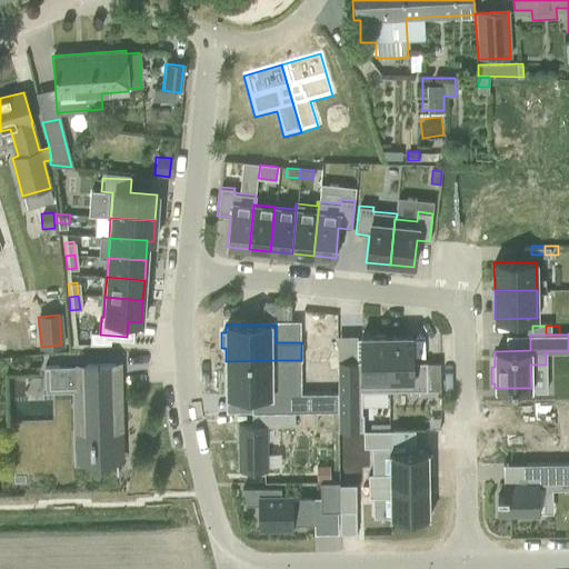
[(387,336),(387,391),(427,390),(427,362),(411,362),(411,335),(410,335),(410,336),(387,336)]
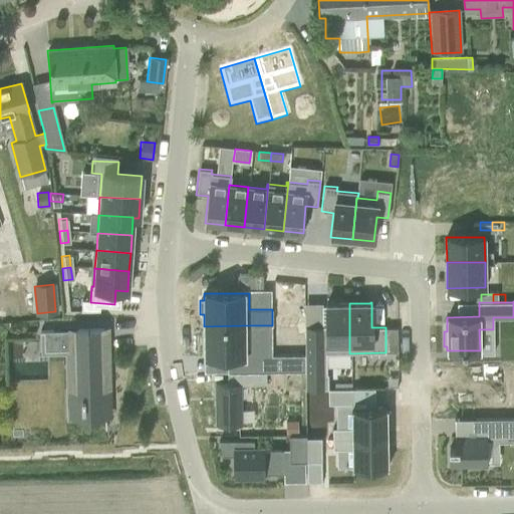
[(326,328),(304,328),(304,354),(305,371),(305,390),(327,389),(327,373),(326,373),(326,358),(326,353),(349,353),(349,303),(348,303),(327,303),(326,303),(326,305),(326,328)]
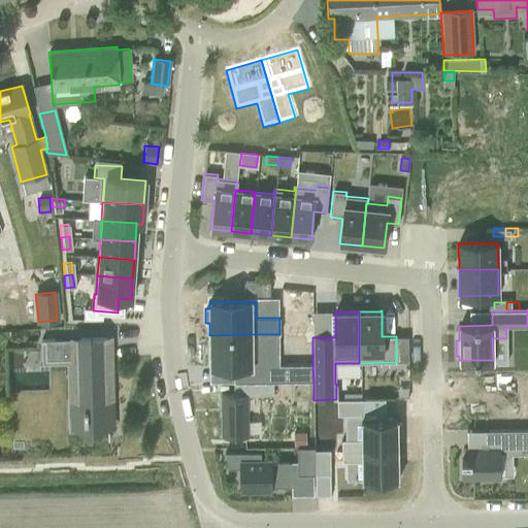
[(257,334),(209,335),(210,367),(233,367),(233,383),(272,382),(314,382),(312,364),(267,365),(267,359),(257,359),(257,334)]
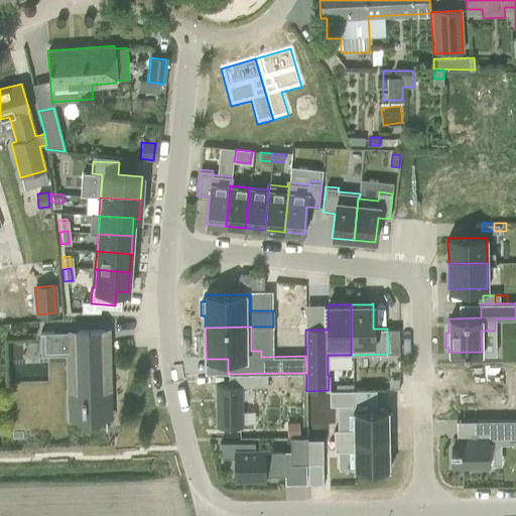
[(104,331),(43,333),(44,352),(72,352),(73,393),(83,392),(84,396),(82,396),(82,408),(83,408),(84,416),(106,416),(104,331)]
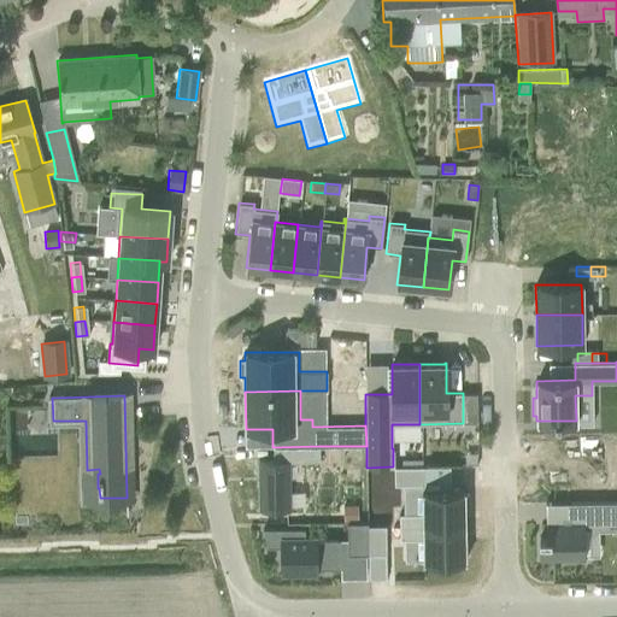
[(272,462),(258,462),(259,510),(289,510),(289,506),(304,506),(304,492),(289,492),(289,462),(318,460),(318,446),(272,447),(272,462)]
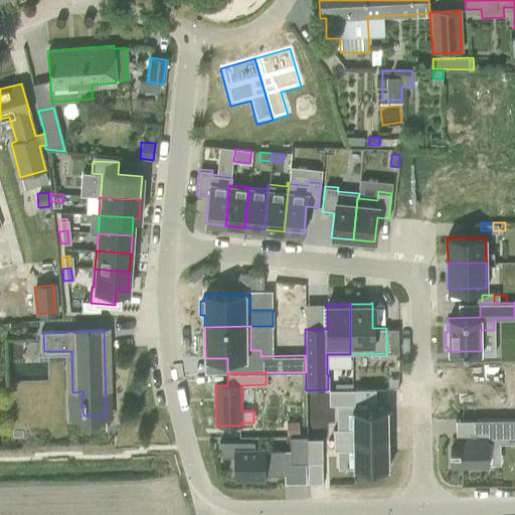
[(304,377),(290,377),(290,390),(304,390),(304,377)]
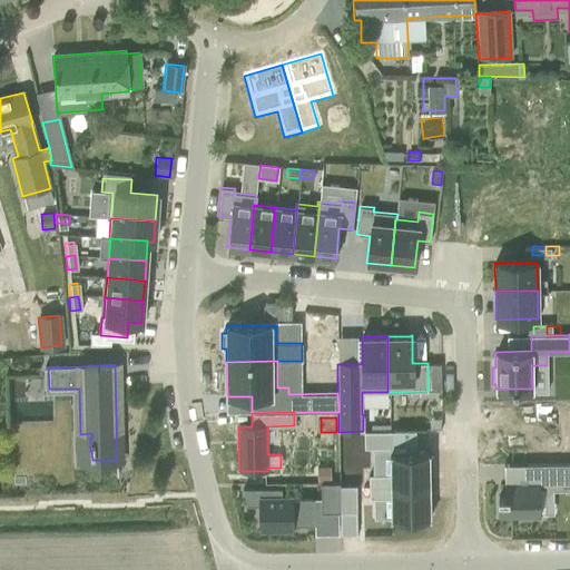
[(391,431),(364,431),(364,448),(392,448),(392,445),(391,445),(390,433),(391,433),(391,431)]
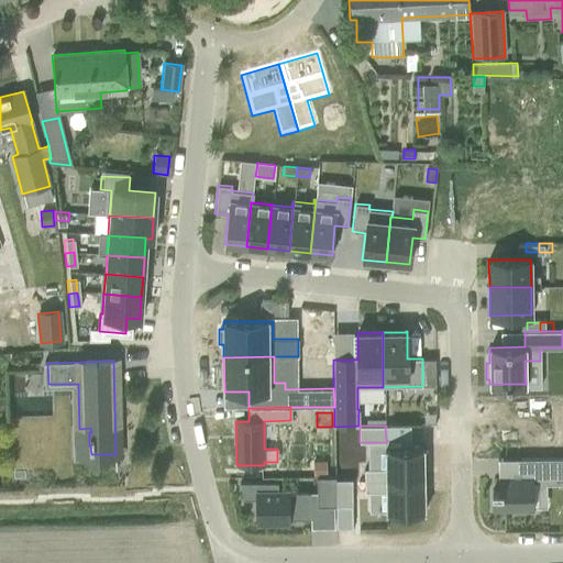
[(386,468),(364,468),(364,479),(423,479),(423,465),(427,465),(427,451),(422,451),(422,448),(423,448),(423,446),(385,446),(385,449),(386,449),(386,468)]
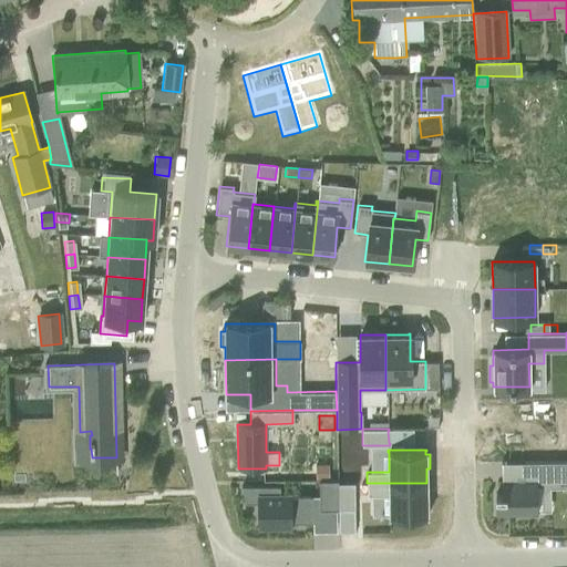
[(502,495),(493,495),(493,515),(535,515),(534,484),(566,484),(566,488),(566,487),(566,462),(522,463),(522,482),(498,482),(498,488),(502,488),(502,495)]
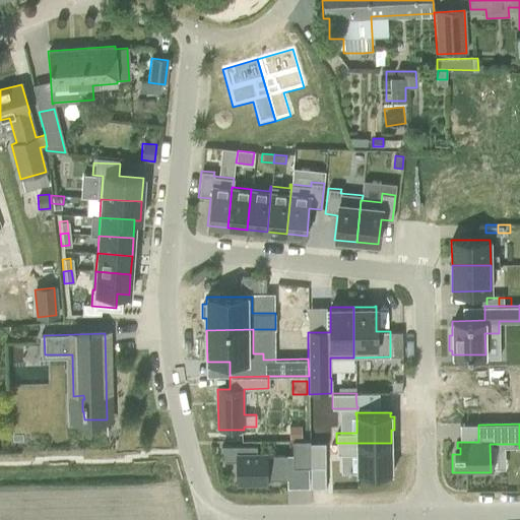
[(288,427),(288,440),(301,439),(301,426),(288,427)]
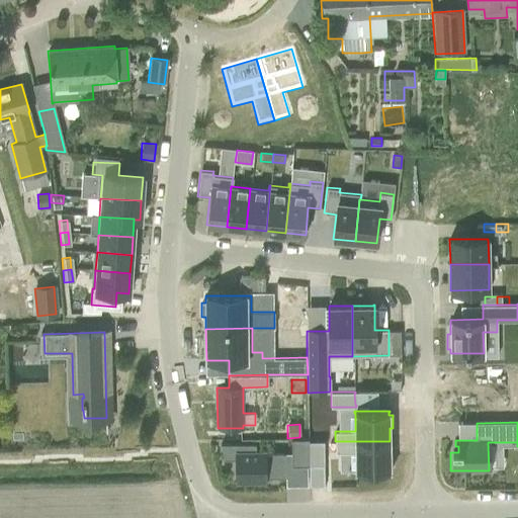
[(308,439),(291,439),(291,465),(309,465),(309,441),(308,439)]
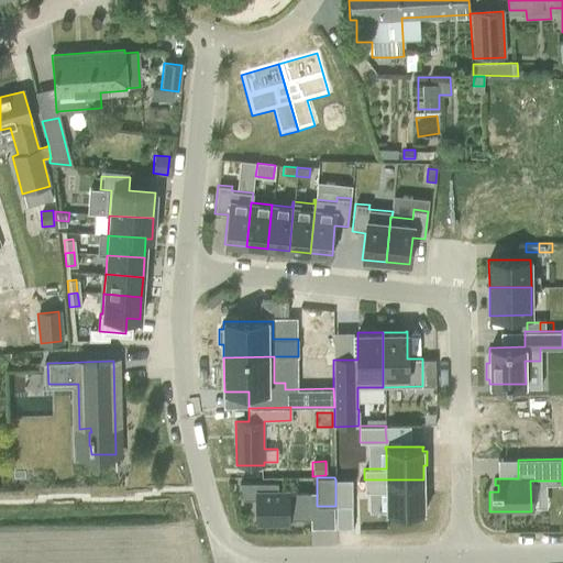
[(352,479),(335,479),(335,506),(352,506),(352,479)]
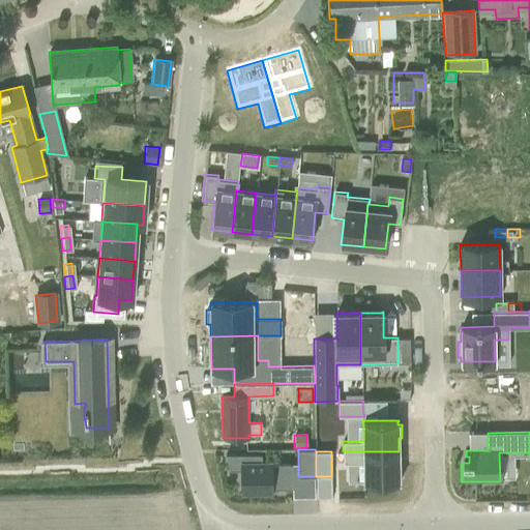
[(399,451),(343,451),(343,463),(363,463),(363,480),(362,480),(363,482),(366,482),(366,487),(380,486),(379,482),(400,481),(400,480),(399,480),(399,451)]
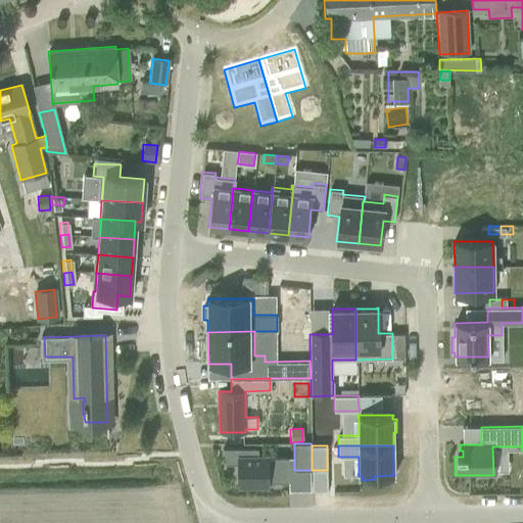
[(256,447),(222,447),(226,463),(237,463),(237,484),(268,484),(268,481),(287,480),(287,456),(267,457),(267,456),(265,456),(265,458),(256,458),(256,447)]
